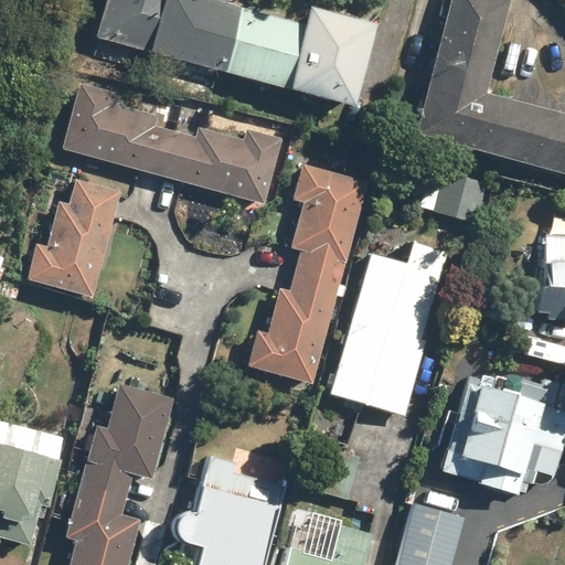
[(156,51),(157,49),(297,89),(298,86),(355,103),(380,22),(312,2),(307,23),(225,0),(108,0),(98,34),(156,51)]
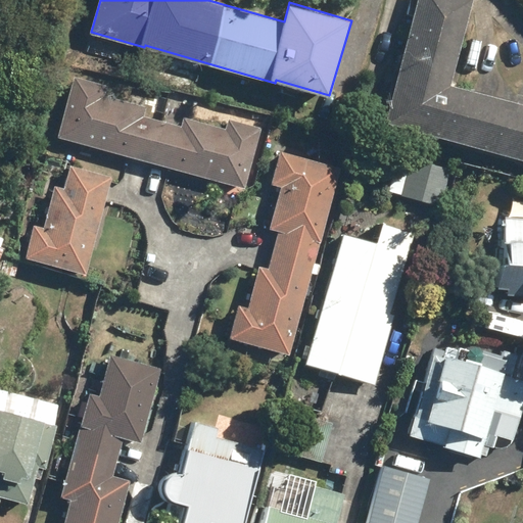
[(473,0),(417,0),(386,119),(522,156),(522,104),(452,85),(473,0)]
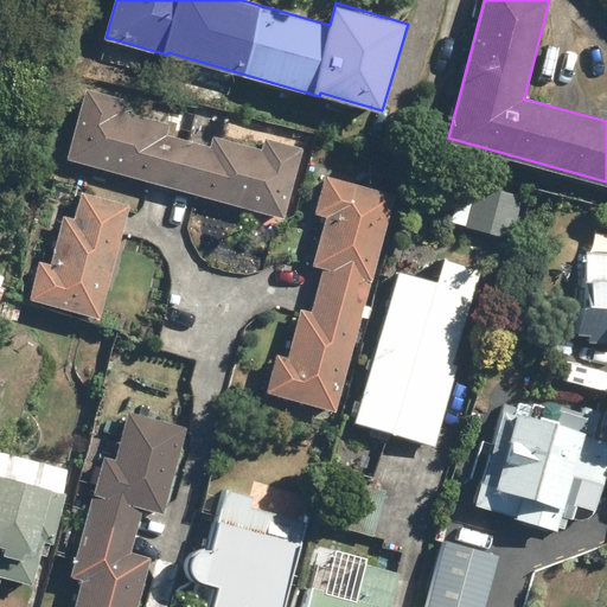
[(88,88),(69,159),(283,217),(302,147),(264,136),(262,146),(213,133),(210,145),(170,133),(173,122),(125,109),(128,98),(88,88)]
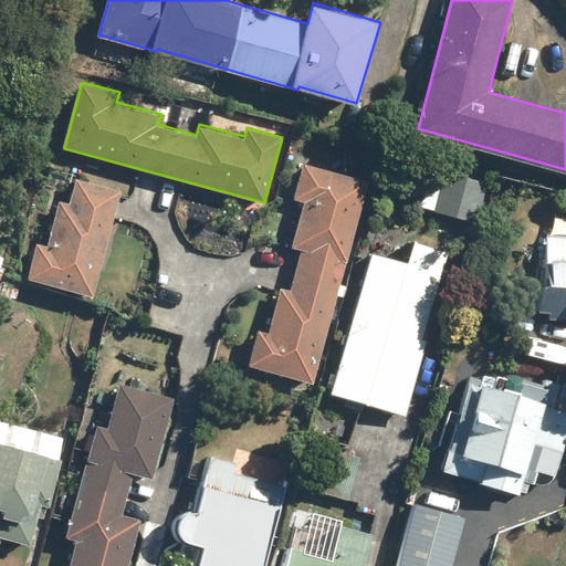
[(250,365),(313,381),(368,181),(303,164),(293,199),(303,201),(291,248),(302,250),(291,287),(281,284),(269,329),(260,327),(250,365)]
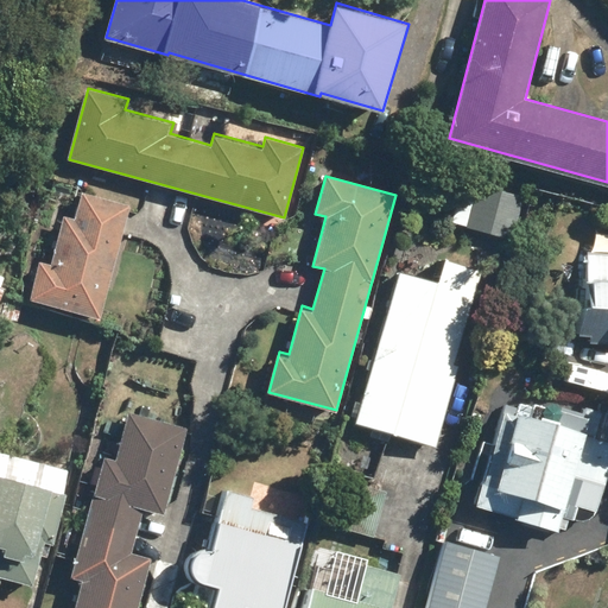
[(42,258),(31,299),(103,317),(132,203),(82,190),(75,215),(64,211),(51,260),(42,258)]
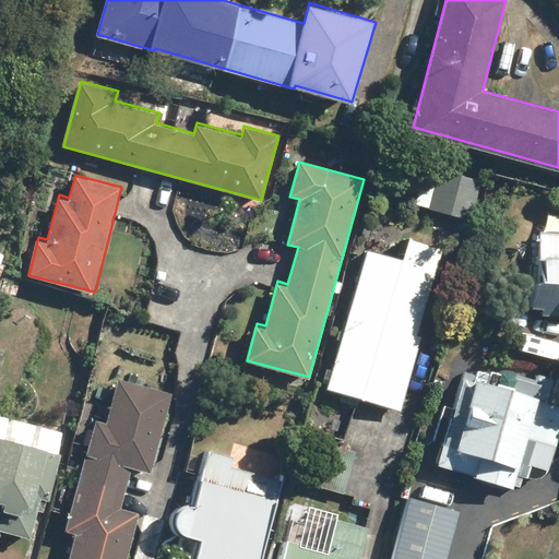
[(558,232),(540,230),(542,254),(542,277),(534,306),(558,306),(558,232)]
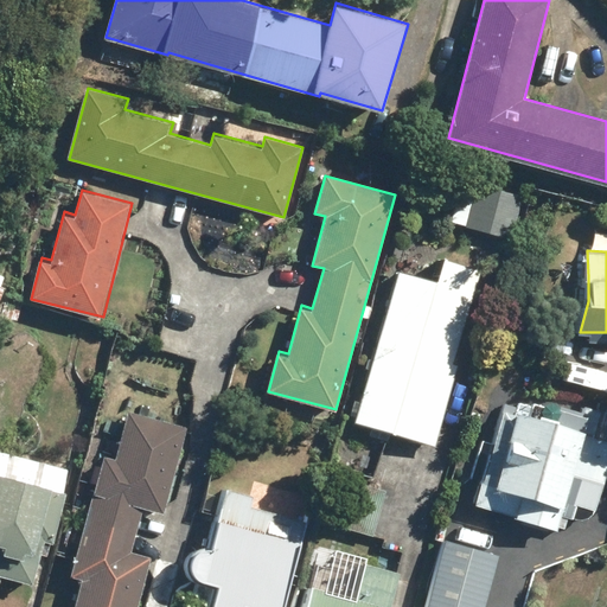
[(397,268),(355,422),(436,446),(459,364),(455,363),(483,267),(441,255),(434,278),(397,268)]
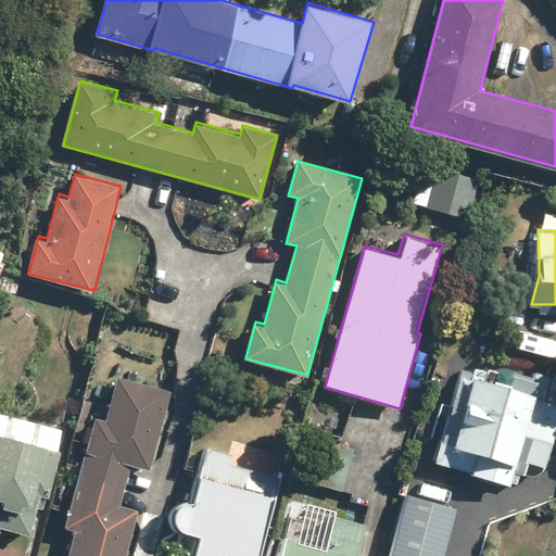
[(544,469),(555,427),(555,404),(536,399),(539,393),(535,393),(540,381),(490,365),(488,367),(485,377),(476,374),(475,378),(463,374),(437,462),(512,483),(517,483),(521,475),(530,477),(539,474),(544,469)]
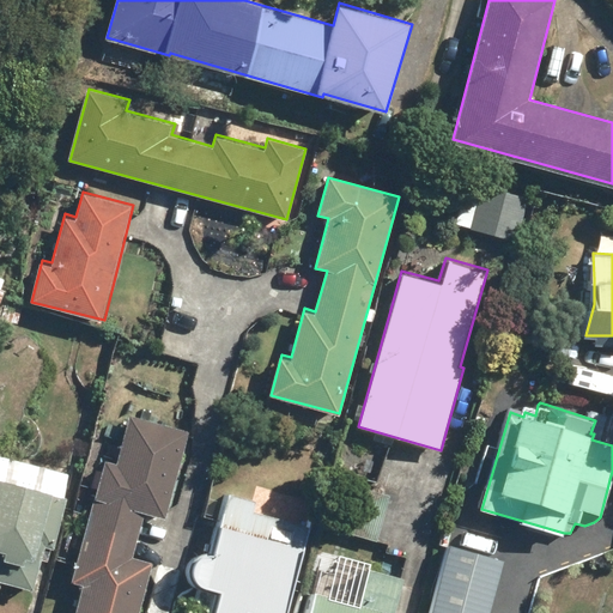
[(86,583),(78,612),(141,612),(156,560),(135,554),(146,514),(167,520),(189,430),(129,416),(117,461),(107,457),(74,581),(86,583)]
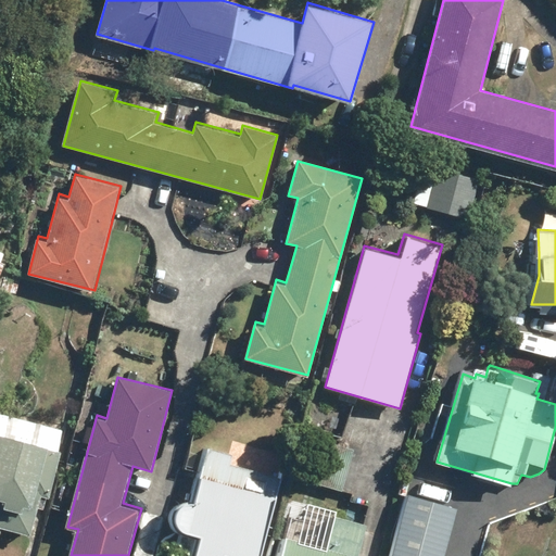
[(0,532),(1,533),(2,528),(33,535),(41,495),(51,497),(63,450),(50,447),(51,443),(0,431),(0,532)]
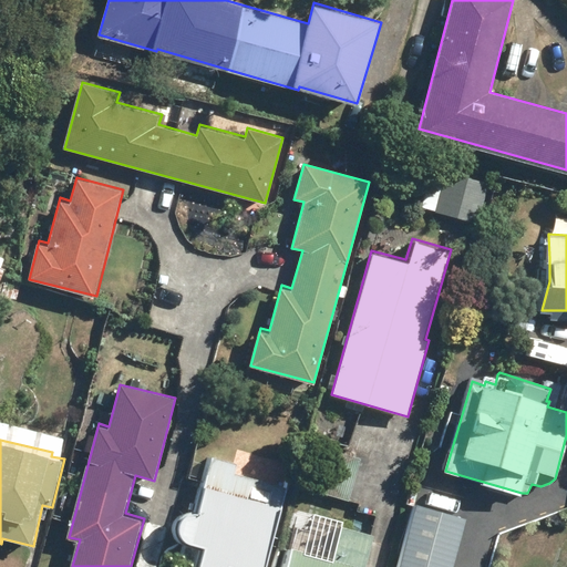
[(238,462),(213,455),(199,511),(188,511),(182,518),(179,529),(186,540),(205,546),(198,566),(232,566),(233,566),(237,566),(266,566),(288,487),(236,471),(238,462)]
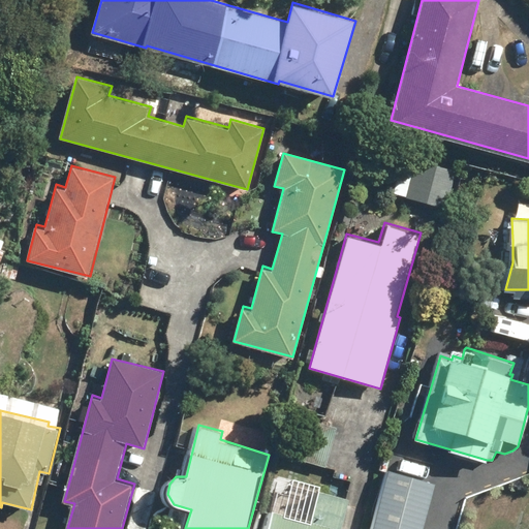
[(390,469),(373,528),(424,528),(437,481),(390,469)]
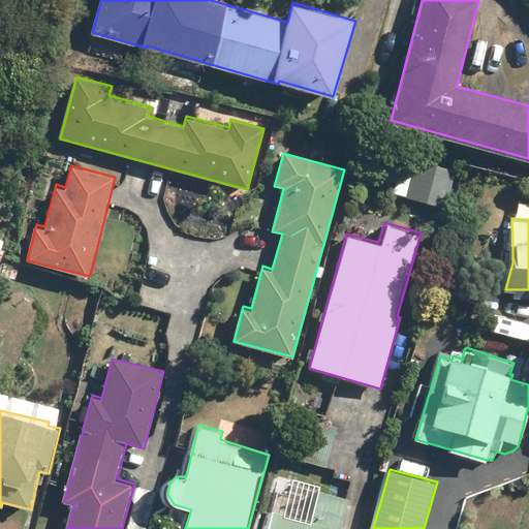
[(346,528),(342,528),(349,498),(318,489),(310,520),(273,509),(268,528),(346,528)]
